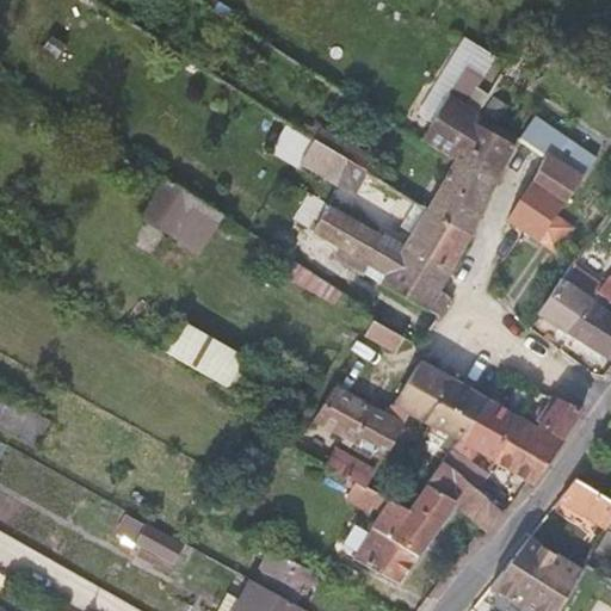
[(463,69),(450,91),(466,102),(481,79),(463,69)]
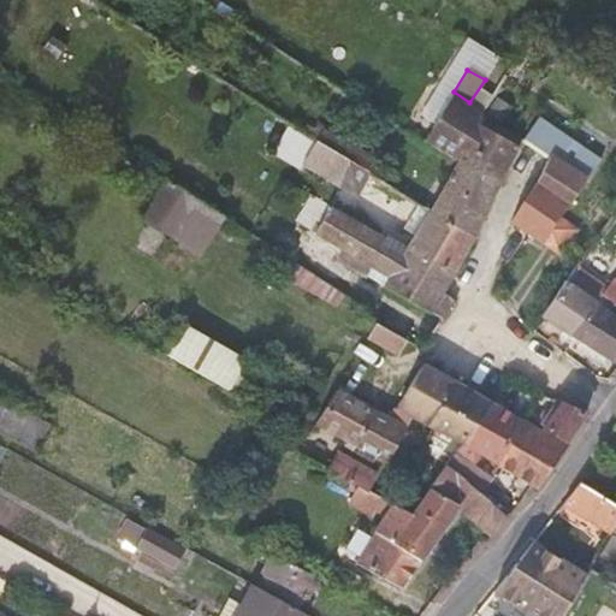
[(513,159),(519,147),(478,124),(485,112),(480,110),(469,102),(454,92),(424,141),(458,163),(463,155),(505,176),(513,159)]
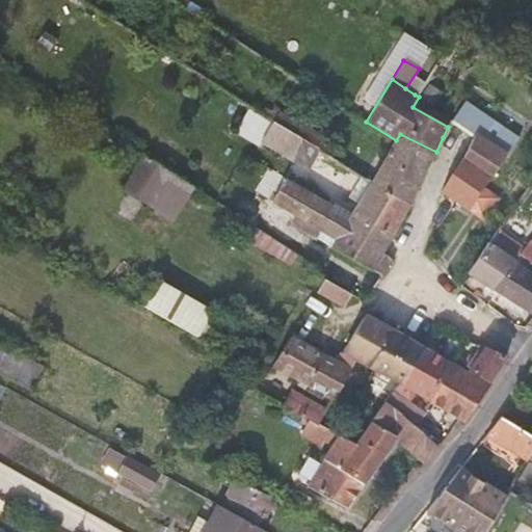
[(296,137),(272,123),(262,140),(309,168),(319,152),(311,147),(296,137)]
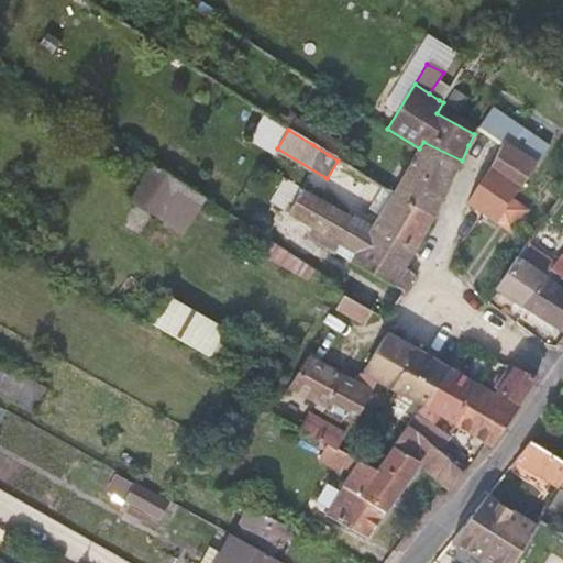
[(322,131),(313,145),(329,155),(338,161),(353,169),(361,157),(322,131)]
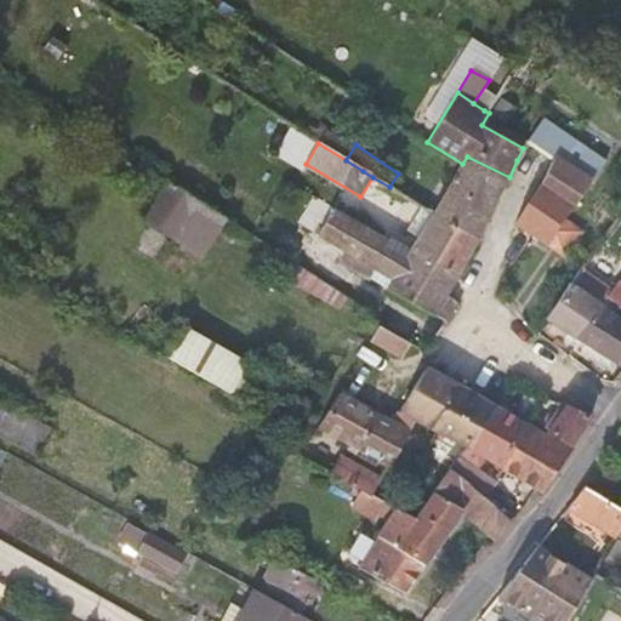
[(462,164),(434,212),(479,238),(493,209),(510,177),(467,157),(462,164)]
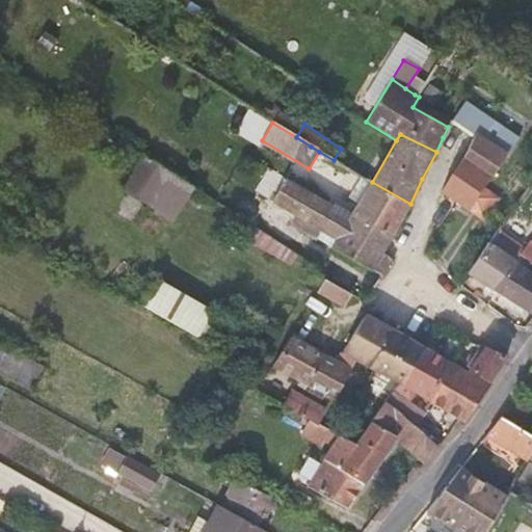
[(441,192),(457,203),(468,210),(483,186),(484,185),(507,156),(475,135),(460,163),(453,175),(441,192)]
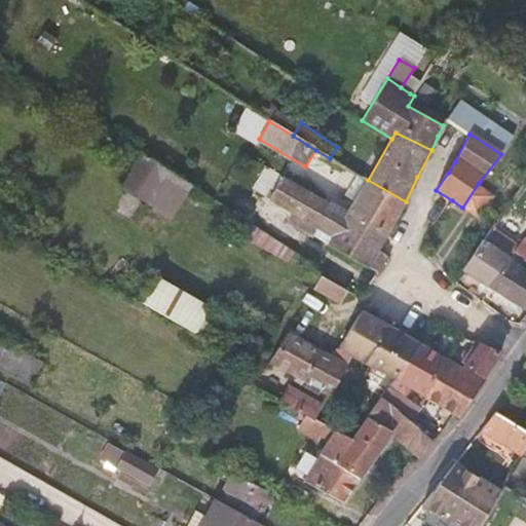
[(143,153),(120,188),(147,202),(160,182),(183,196),(191,185),(143,153)]
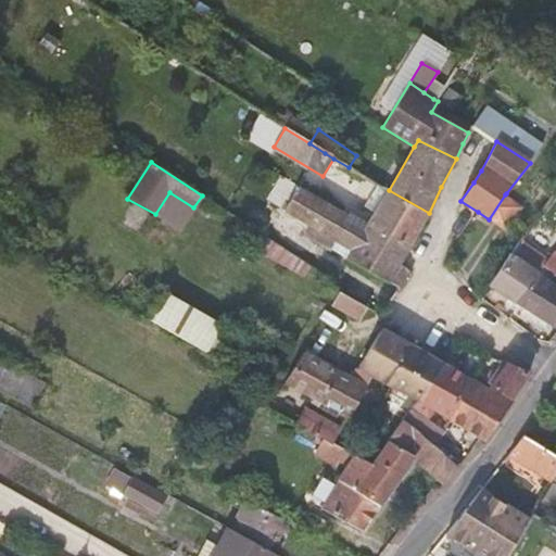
[(365,227),(345,216),(335,242),(351,251),(346,258),(389,283),(399,265),(429,213),(389,190),(378,185),(365,206),(375,212),(365,227)]
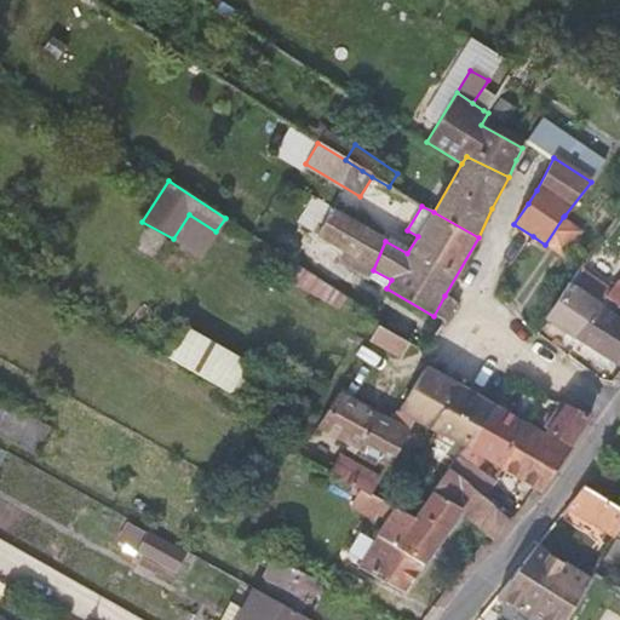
[(317,237),(373,270),(385,241),(334,208),(317,237)]
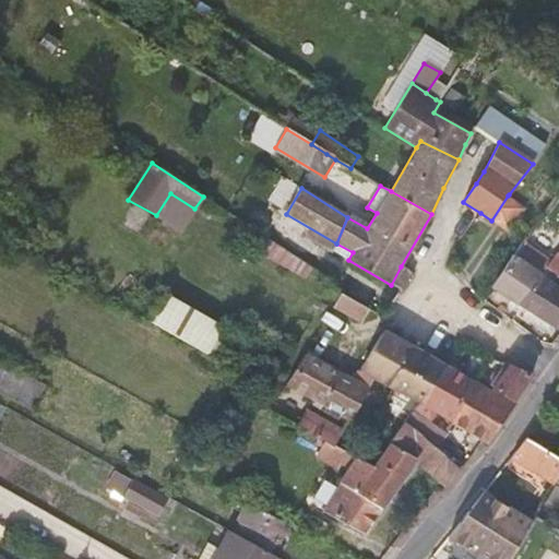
[(525,209),(508,195),(491,221),(508,232),(525,209)]
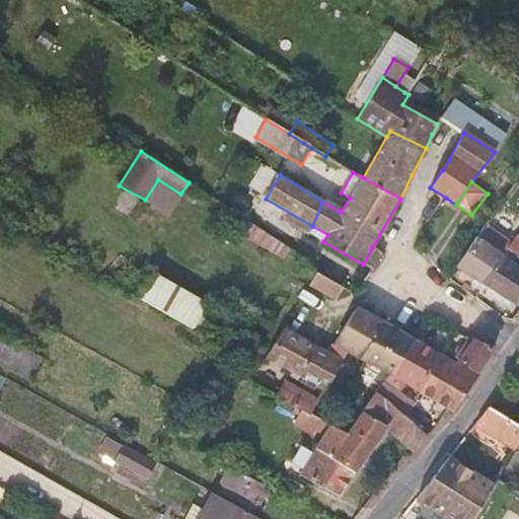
[(212,218),(261,249),(270,235),(233,212),(222,204),(212,218)]
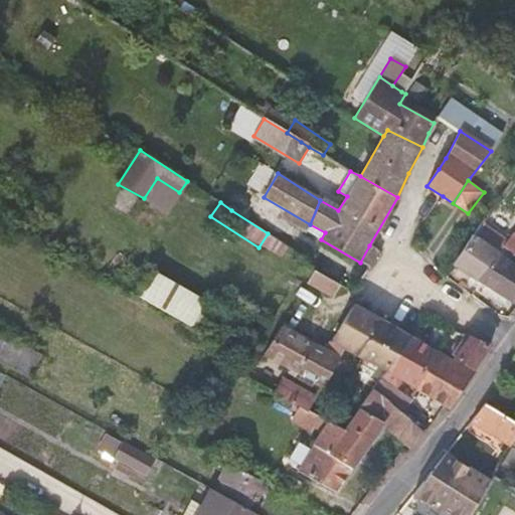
[(474,236),(499,253),(503,248),(504,246),(509,240),(484,222),(474,236)]
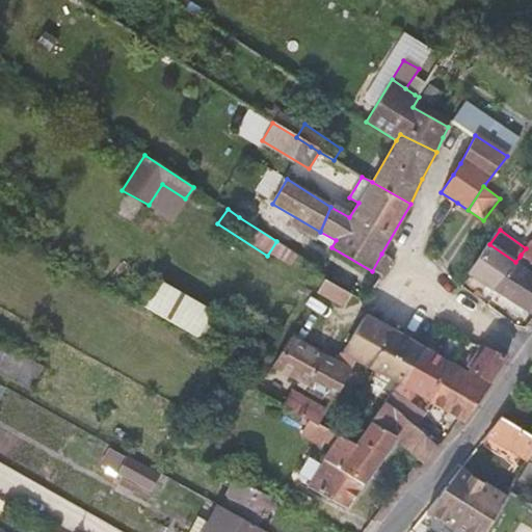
[(276,241),(267,256),(286,267),(294,254),(276,241)]
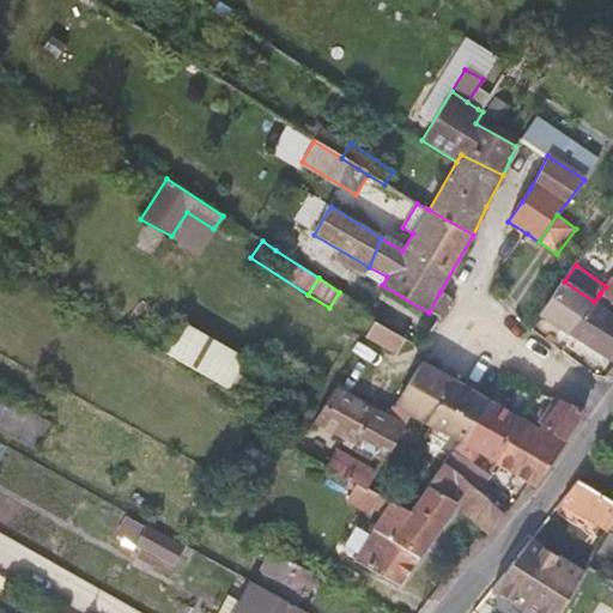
[(600,293),(612,303),(612,279),(606,286),(600,293)]
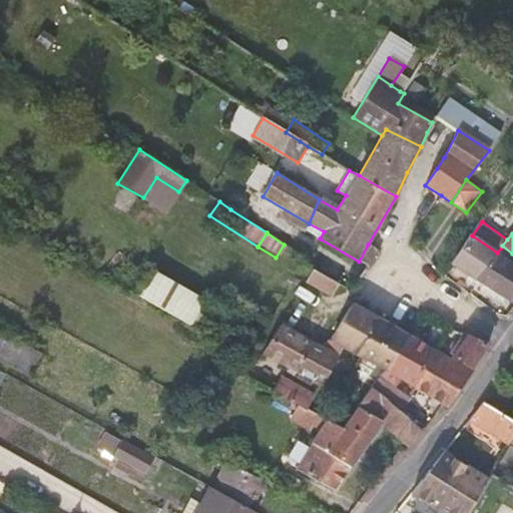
[(451,264),(477,281),(497,252),(472,235),(451,264)]
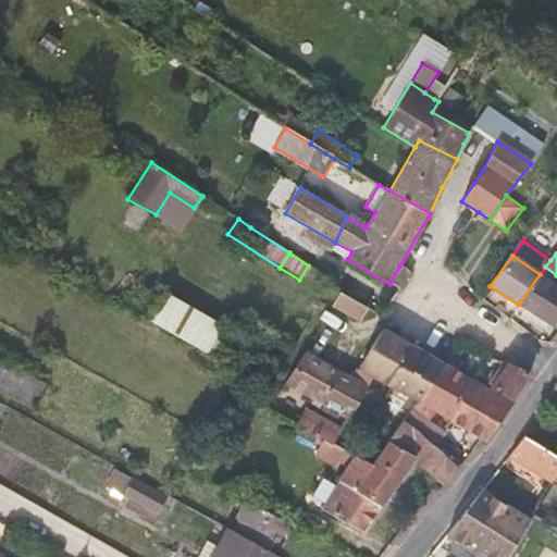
[(390,284),(399,291),(410,271),(399,265),(390,284)]
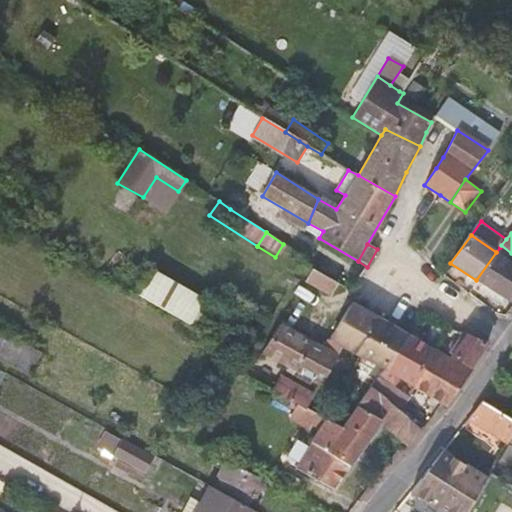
[(475,281),(511,303),(511,255),(500,247),(496,252),(476,280),(475,281)]
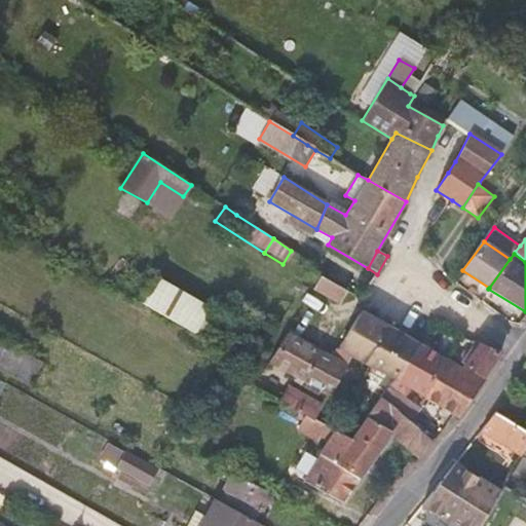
[(347,292),(321,276),(313,290),(340,304),(347,292)]
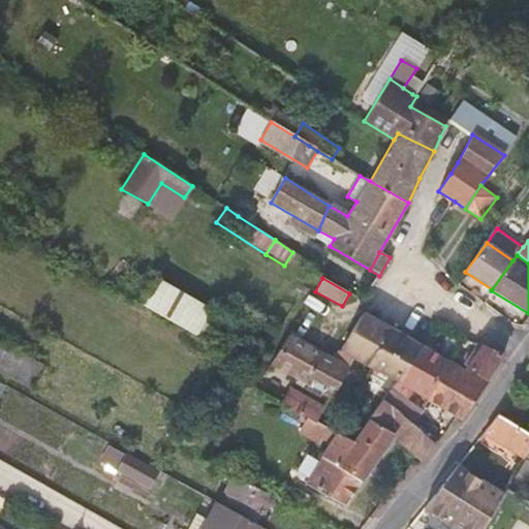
[(223,320),(156,281),(143,306),(210,343),(223,320)]
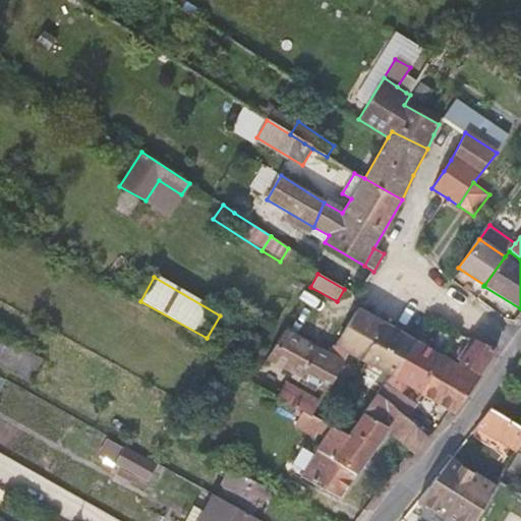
[(348,352),(388,375),(413,340),(390,327),(359,308),(337,346),(348,352)]
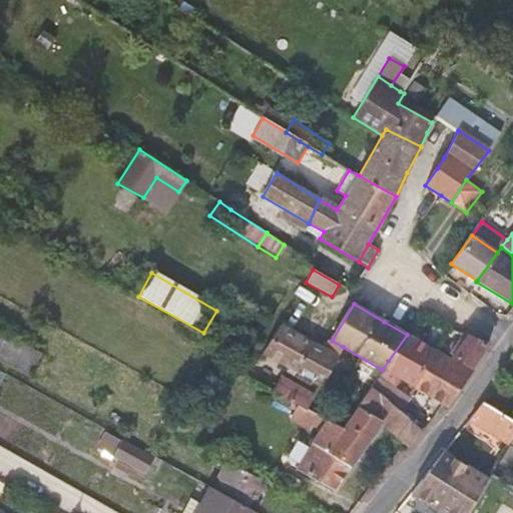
[(338,356),(326,350),(282,326),(264,353),(323,386),(338,356)]
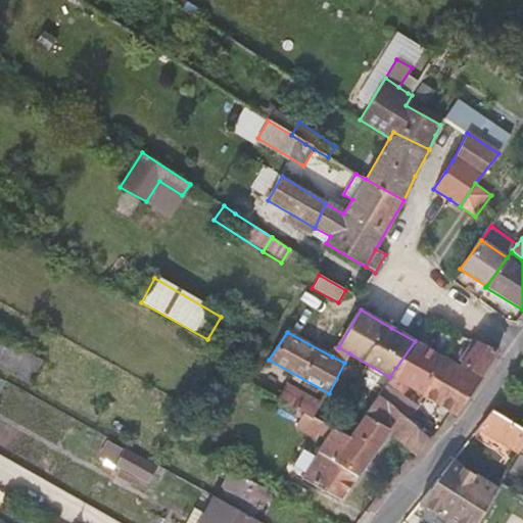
[(433,351),(415,341),(389,377),(384,386),(403,397),(410,388),(425,396),(426,396),(449,361),(464,338),(463,338),(447,332),(433,351)]
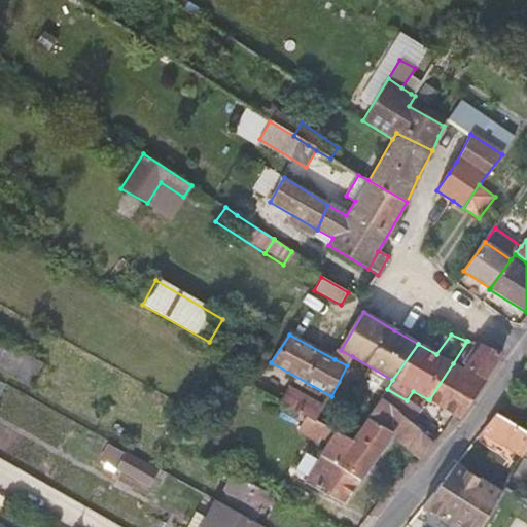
[(0,365),(31,383),(42,362),(0,339),(0,365)]
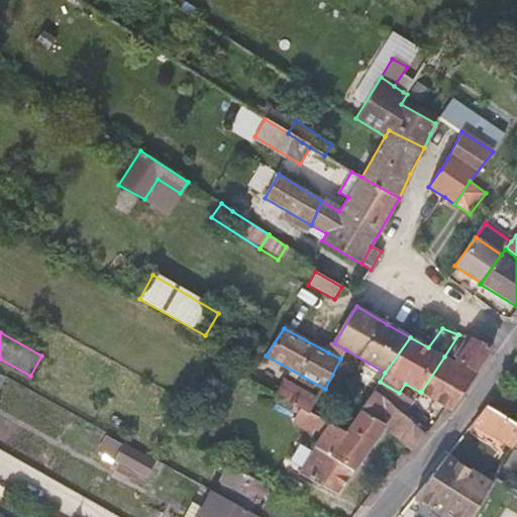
[(478,342),(471,339),(457,358),(475,370),(490,347),(478,342)]
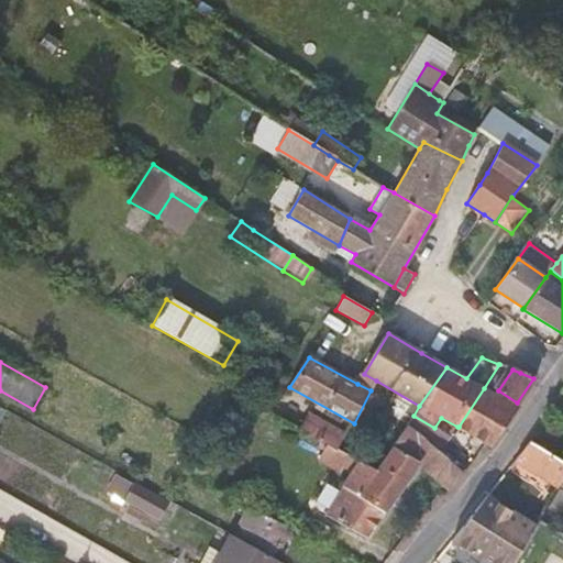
[(459,427),(486,443),(490,446),(518,408),(515,406),(484,388),(459,427)]
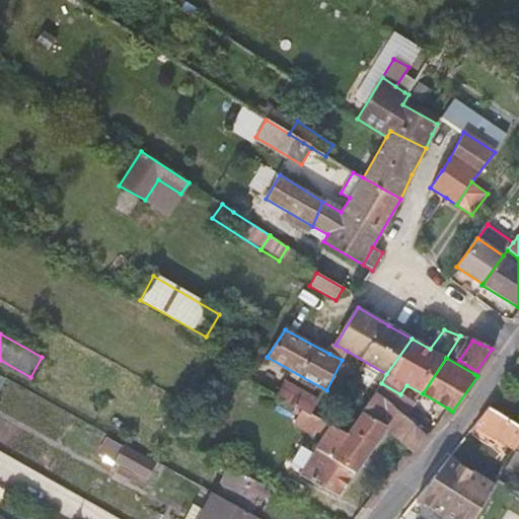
[(518,368),(489,408),(518,428),(518,419),(514,416),(518,408),(518,399),(516,397),(518,393),(518,368)]
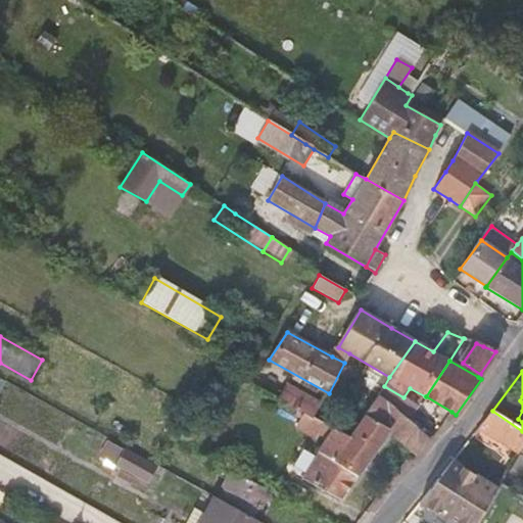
[(315,419),(322,406),(288,385),(279,400),(303,413),(315,419)]
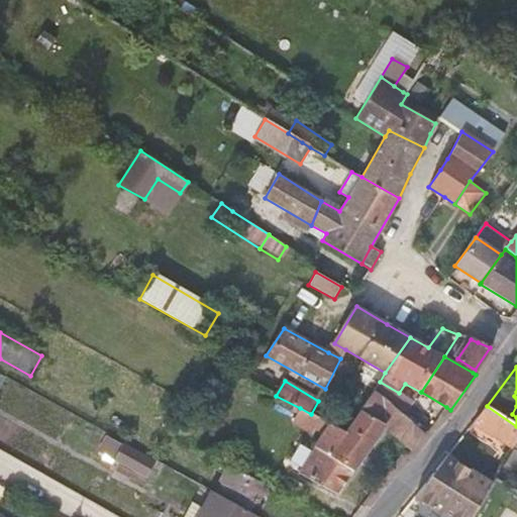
[(404,416),(411,407),(414,402),(399,393),(380,382),(374,390),(404,416)]
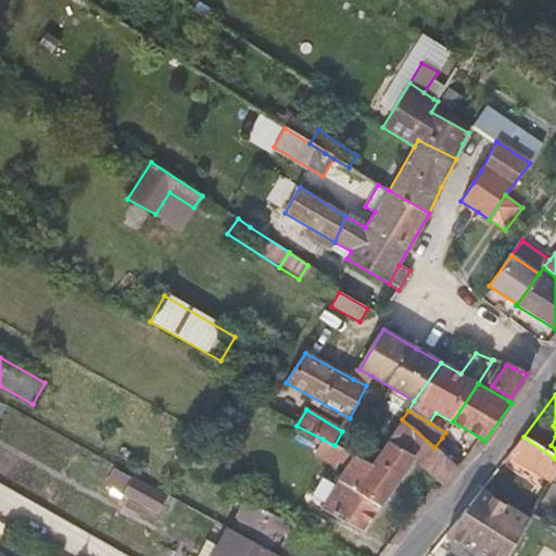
[(354,456),(348,467),(323,509),(363,531),(412,459),(442,484),(457,466),(451,460),(434,447),(402,419),(369,464),(354,456)]
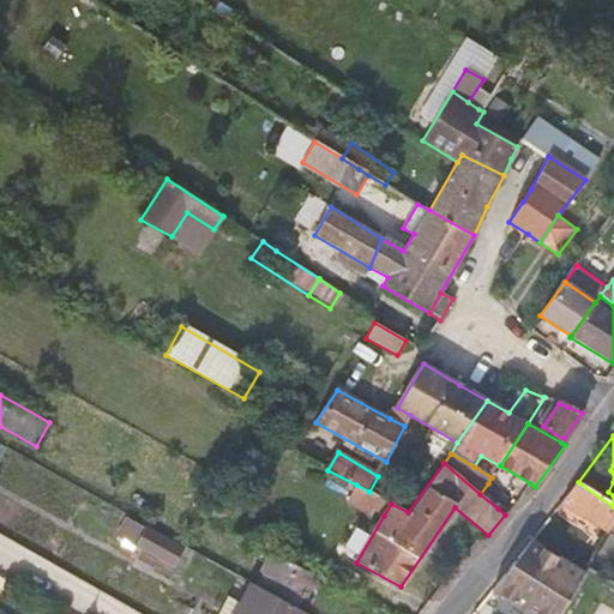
[(561,504),(605,534),(613,515),(613,506),(578,482),(564,500),(561,504)]
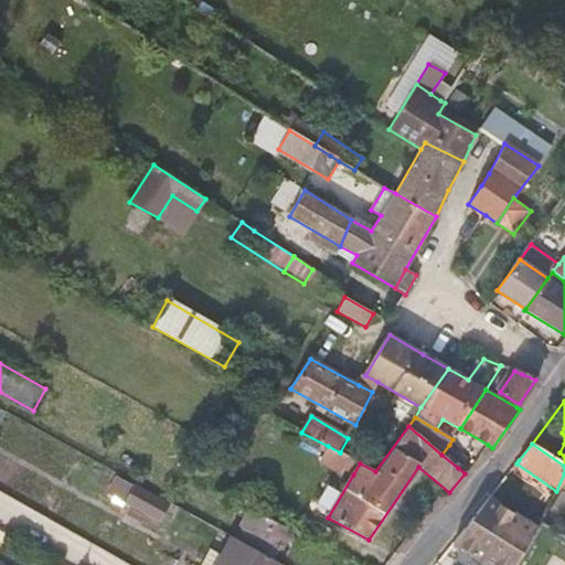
[(466,458),(449,445),(441,455),(458,468),(466,458)]
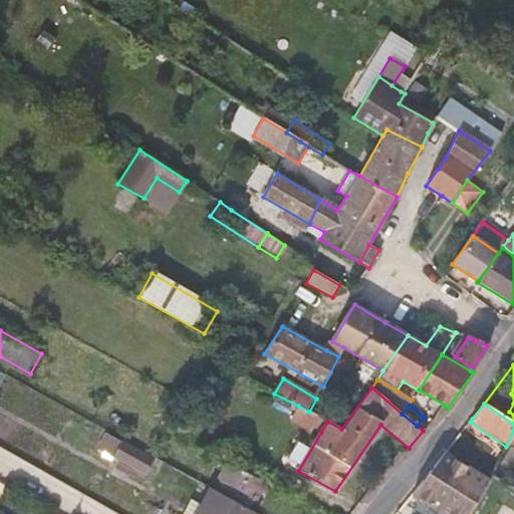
[(321,432),(327,422),(309,412),(298,406),(291,421),(307,429),(311,426),(321,432)]
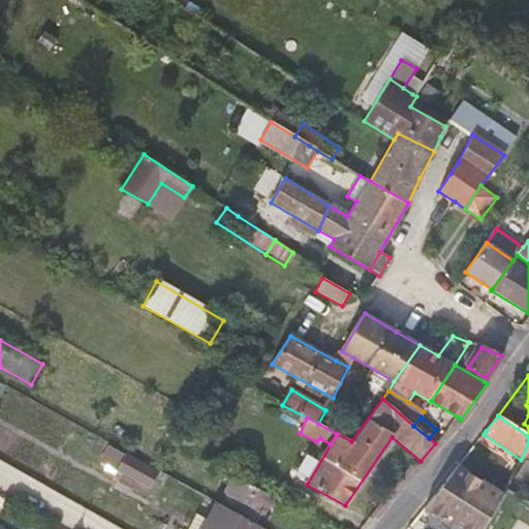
[(158,470),(111,444),(102,459),(148,486),(158,470)]
